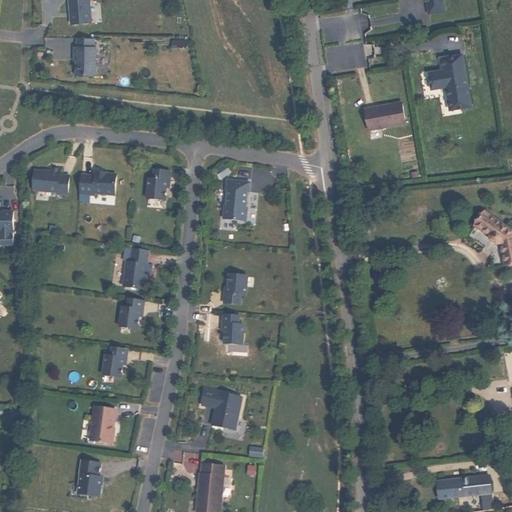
[(87,0),(67,0),(69,22),(89,21),(87,0)]
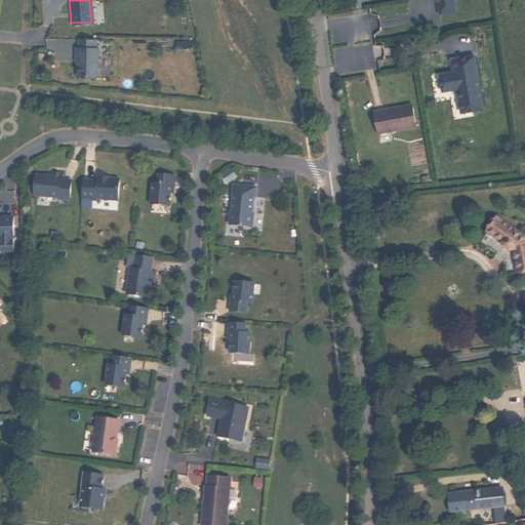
[(452,13),(450,0),(432,0),(433,3),(435,2),(437,15),(452,13)]
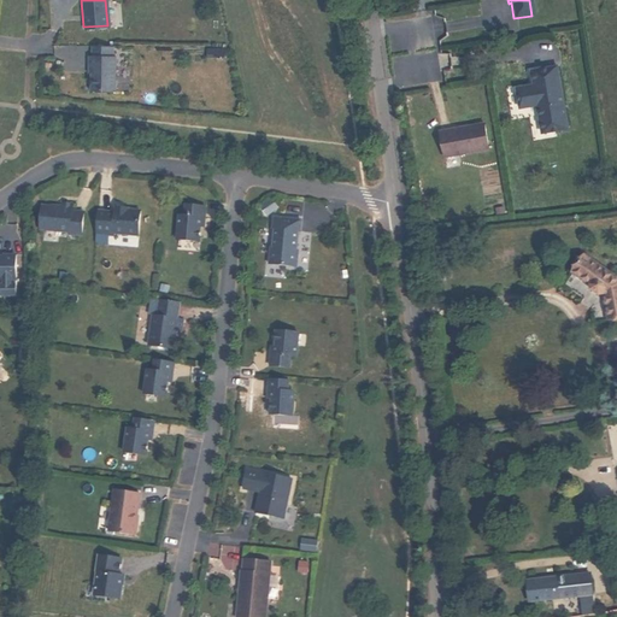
[(111,54),(111,45),(90,43),(90,54),(87,54),(87,65),(89,65),(89,72),(89,89),(113,89),(113,54),(111,54)]
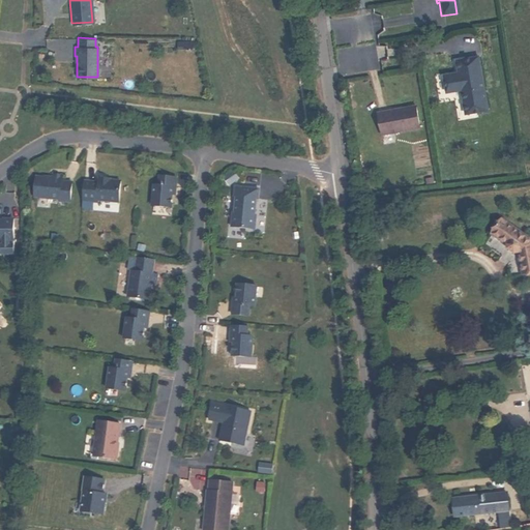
[(442,76),(445,92),(461,90),(465,114),(487,111),(477,57),(455,60),(458,74),(454,75),(453,74),(442,76)]
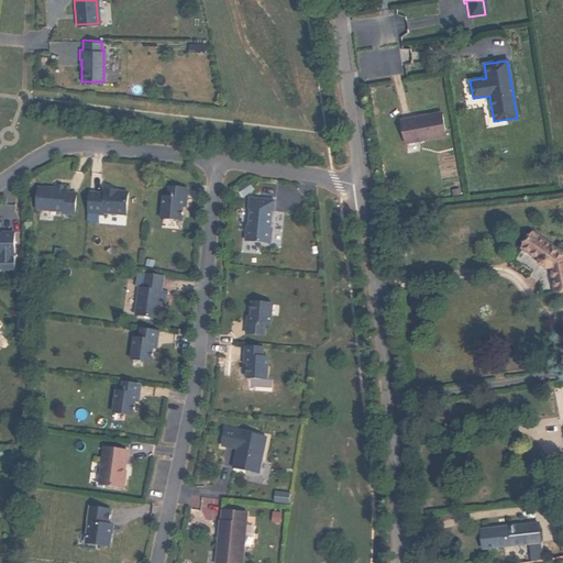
[(406,135),(408,144),(417,142),(444,138),(440,113),(428,116),(428,118),(422,119),(422,117),(399,121),(403,136),(406,135)]
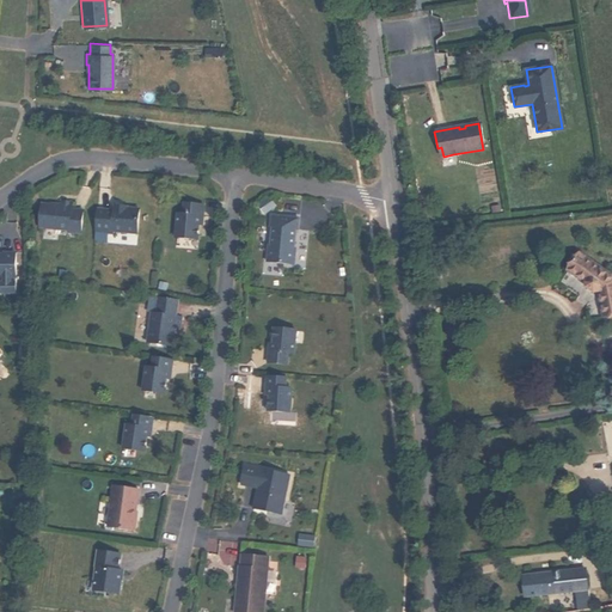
[(16,147),(12,142),(6,142),(4,148),(7,153),(13,152),(16,147)]
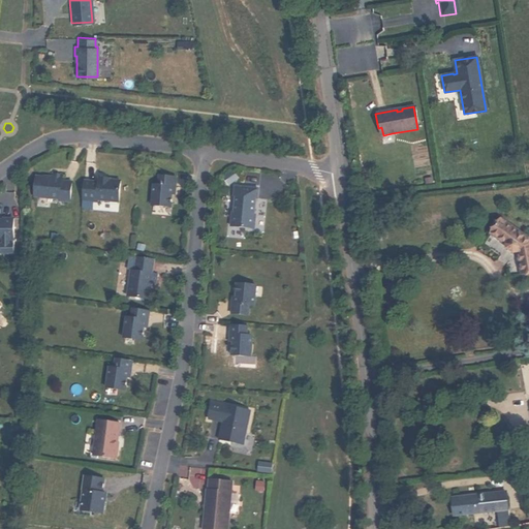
[(34,175),(32,195),(58,197),(58,199),(69,199),(70,180),(60,179),(60,173),(51,173),(51,176),(34,175)]
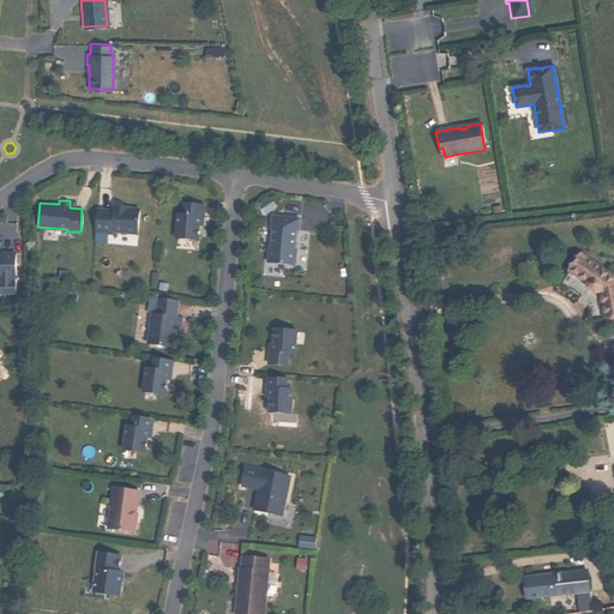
[(176,212),(174,236),(197,238),(198,223),(199,215),(202,215),(203,204),(184,202),(182,212),(176,212)]
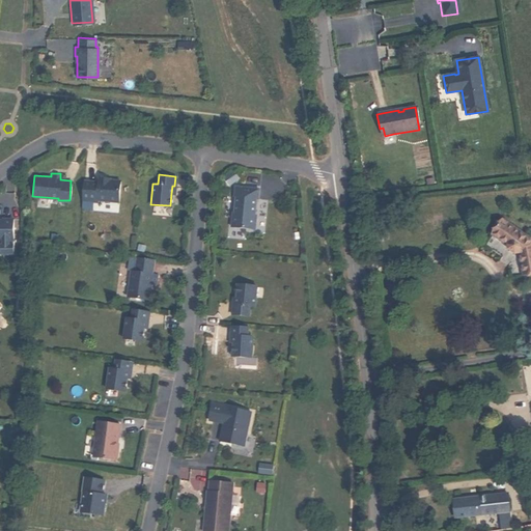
[(83,179),(81,199),(96,201),(96,199),(117,201),(119,179),(109,178),(109,177),(98,176),(98,180),(83,179)]
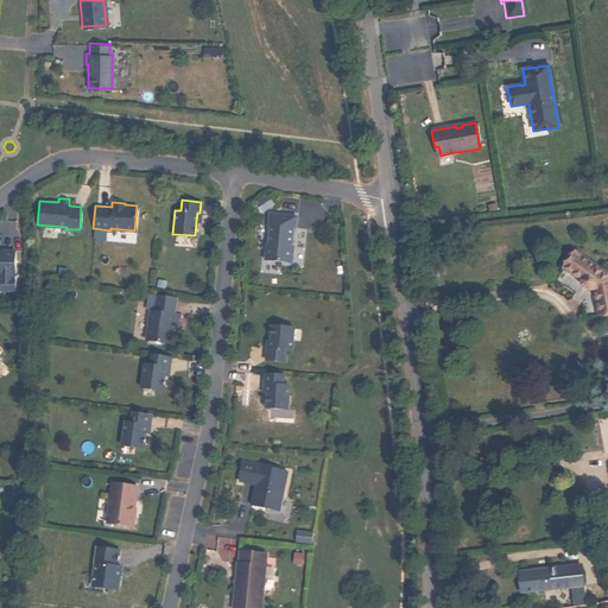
[(264,258),(291,260),(292,245),(291,245),(292,226),(295,226),(296,215),(268,213),(267,223),(268,223),(267,242),(266,242),(264,258)]
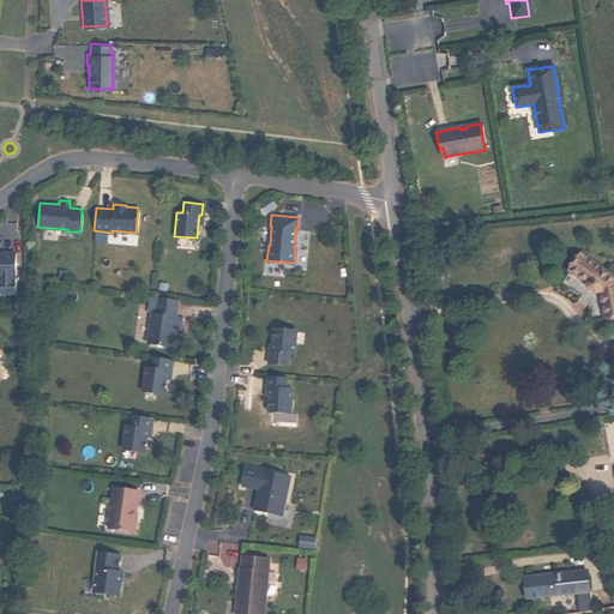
[(0,253),(0,276),(14,277),(14,252),(1,252),(1,253),(0,253)]
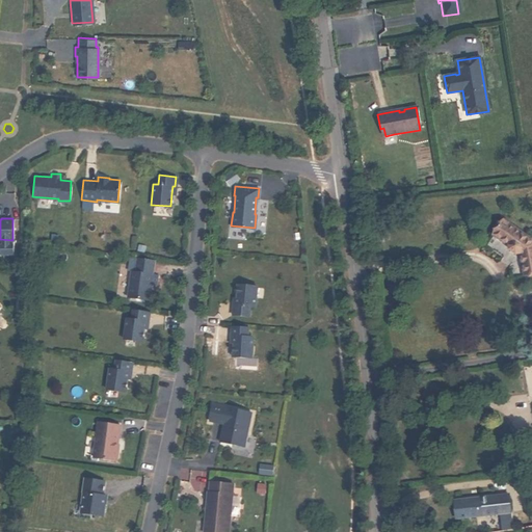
[(531,240),(503,219),(494,235),(509,245),(510,249),(516,255),(521,254),(525,275),(531,273),(531,240)]
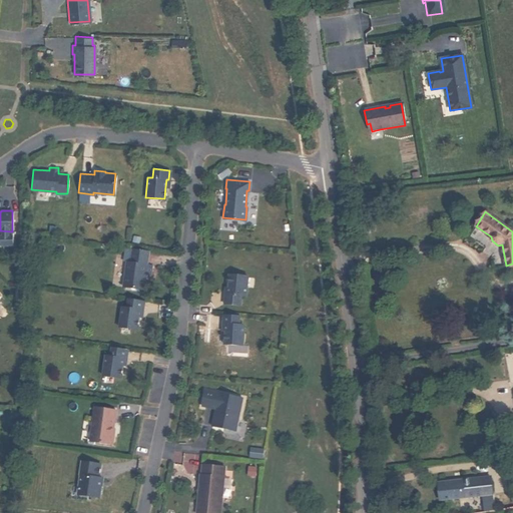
[(122,286),(142,289),(144,278),(144,273),(146,273),(149,273),(150,264),(146,264),(148,249),(132,247),(129,262),(126,261),(122,286)]
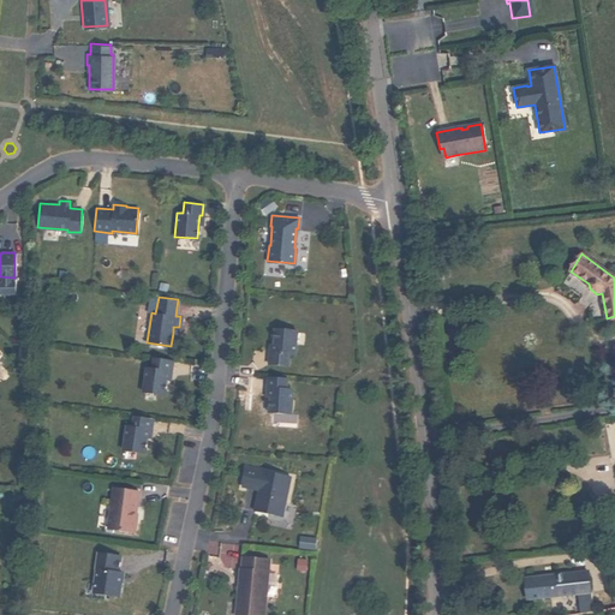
[(269,350),(268,362),(287,363),(288,352),(294,352),(296,328),(274,327),(273,341),(272,350),(269,350)]
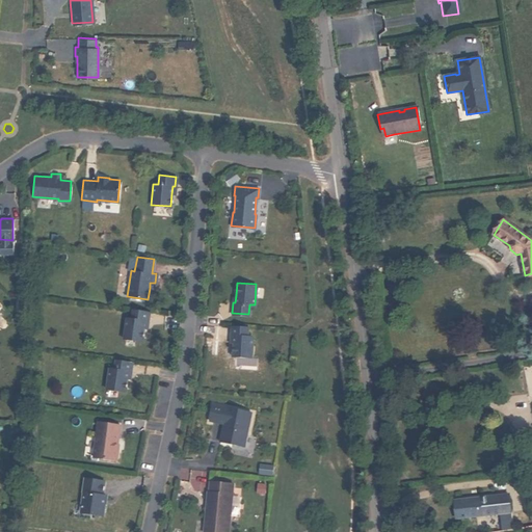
[(126,317),(123,338),(142,341),(143,327),(144,321),(148,321),(149,311),(132,309),(131,318),(126,317)]
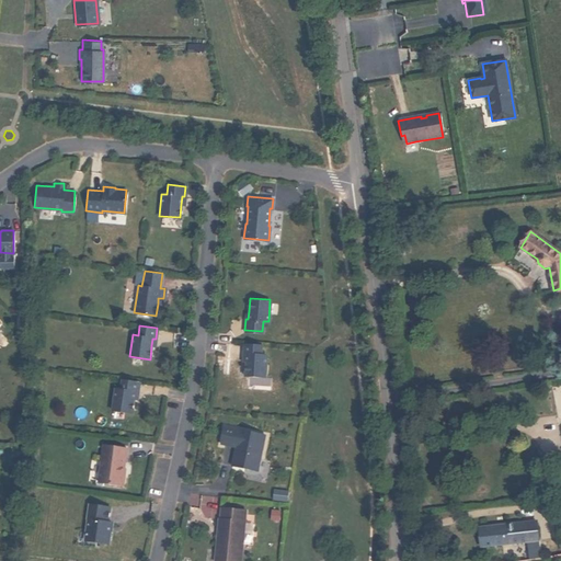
[(243,340),(243,352),(245,352),(245,359),(244,374),(265,376),(266,353),(261,353),(261,342),(243,340)]
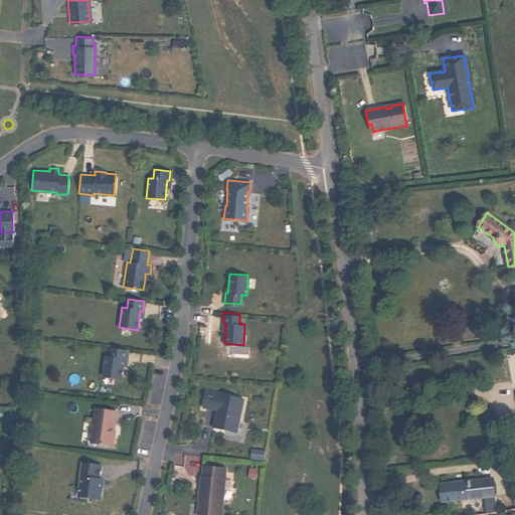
[(106,356),(103,375),(122,378),(123,366),(124,359),(127,359),(128,350),(112,347),(111,357),(106,356)]
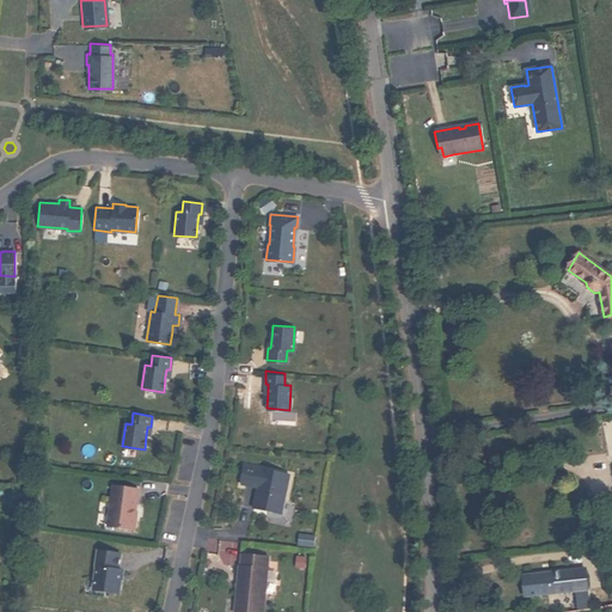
[(245,464),(240,482),(257,485),(252,506),(281,512),(289,473),(245,464)]
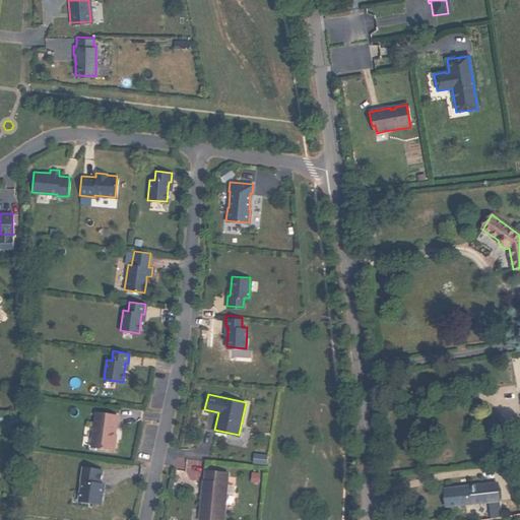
[(91,446),(115,449),(116,438),(115,438),(115,433),(118,414),(95,411),(91,446)]
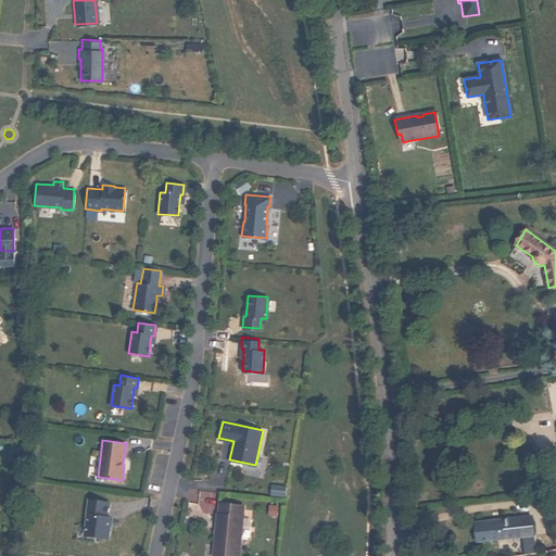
[(12,443),(10,459),(19,459),(20,444),(12,443)]
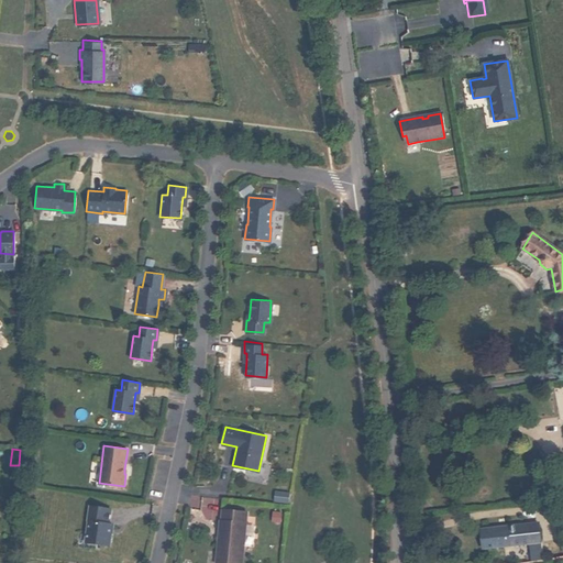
[(275,490),(274,499),(287,501),(288,492),(275,490)]
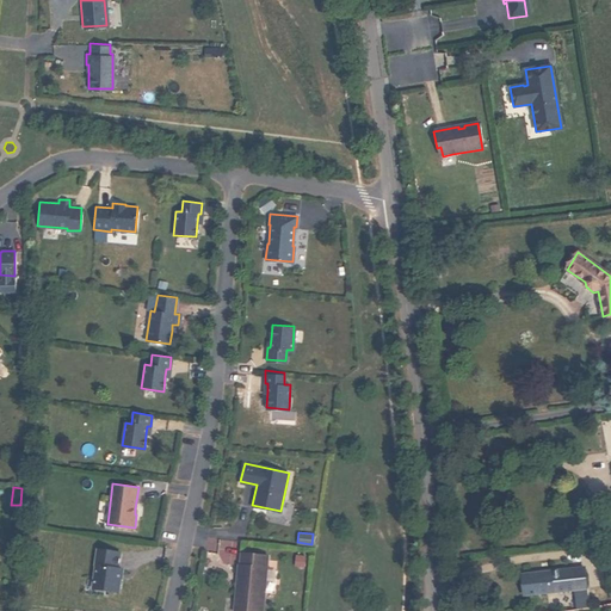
[(92,587),(118,592),(122,568),(117,567),(119,551),(98,548),(96,565),(92,587)]
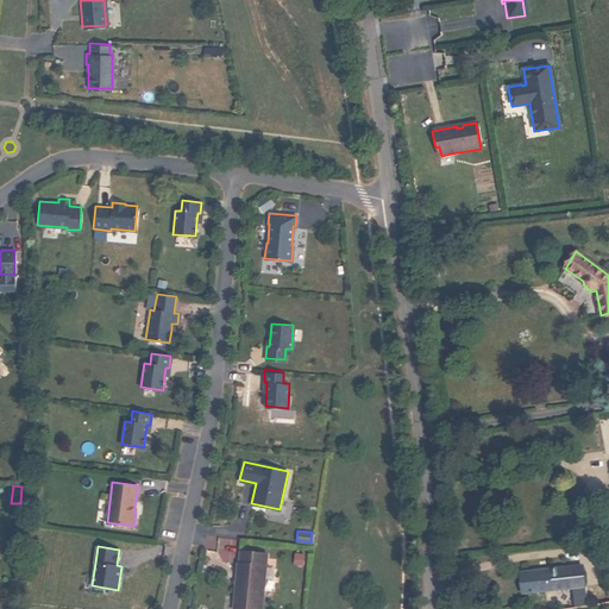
[(267,552),(239,550),(239,562),(237,562),(237,572),(239,572),(238,579),(236,578),(232,608),(261,608),(263,590),(265,566),(267,552)]
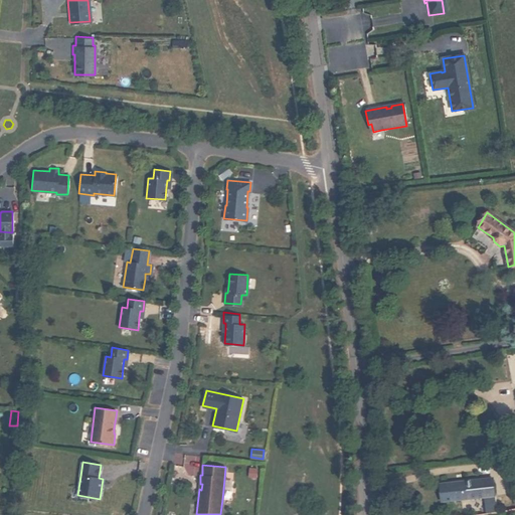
[(497,496),(498,512),(510,510),(507,479),(494,480),(496,496),(497,496)]
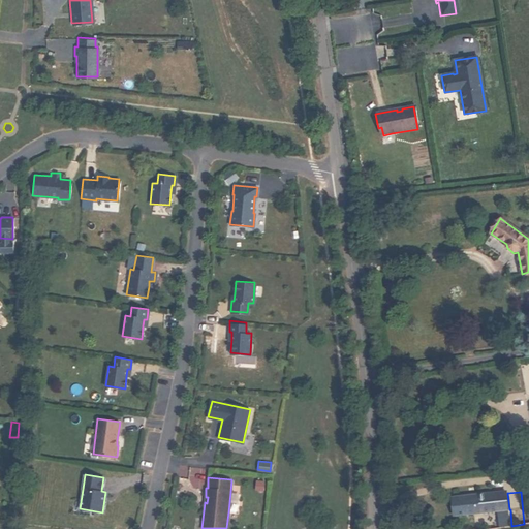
[(454,498),(456,516),(509,509),(507,493),(454,498)]
